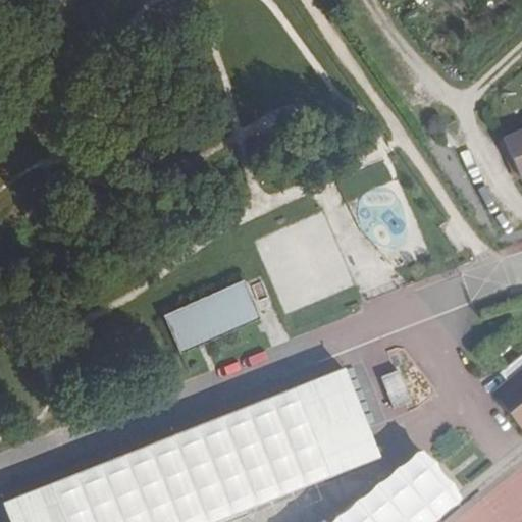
[(521,183),(521,132),(503,141),(521,183)]
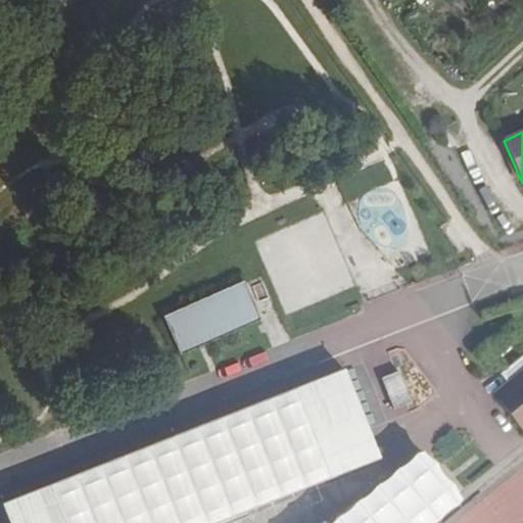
[(165,318),(182,354),(262,319),(244,282),(165,318)]
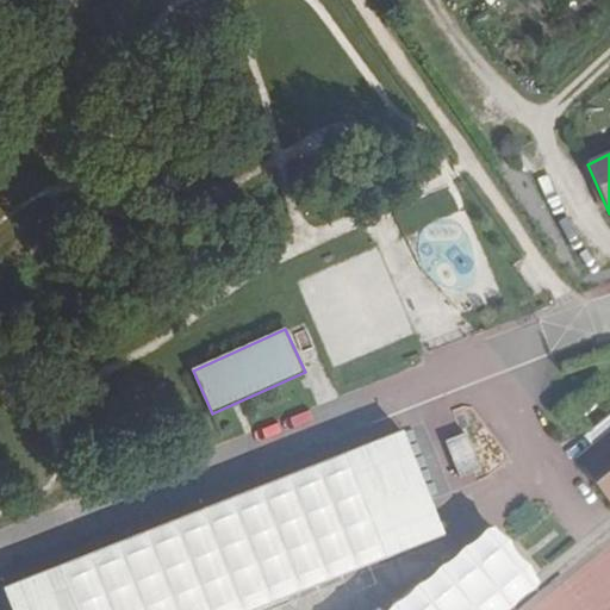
[(609,496),(609,415),(584,436),(596,450),(583,461),(609,496)]
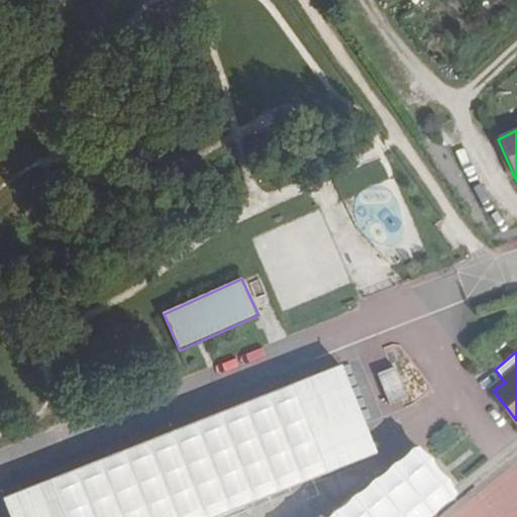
[(377,375),(390,406),(407,399),(395,367),(392,369),(377,375)]
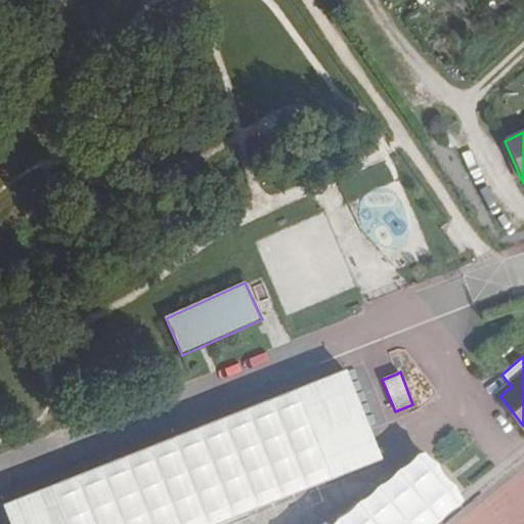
[(351,373),(0,490),(0,492),(10,523),(212,523),(383,467),(351,373)]
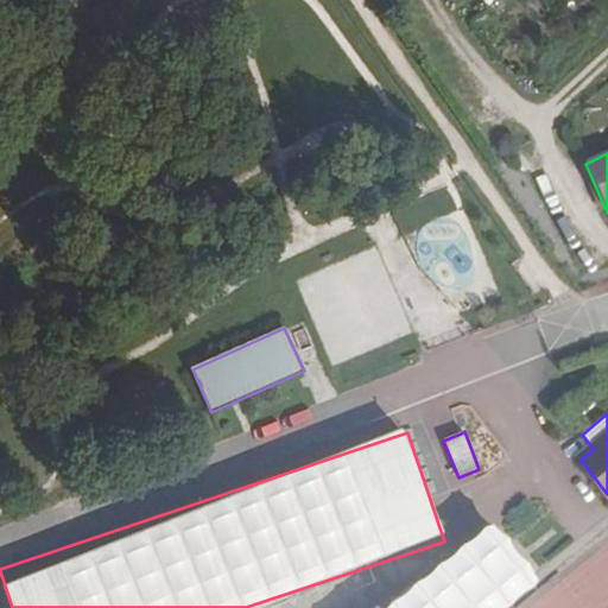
[(473,607),(518,572),(491,537),(400,607),(473,607)]
